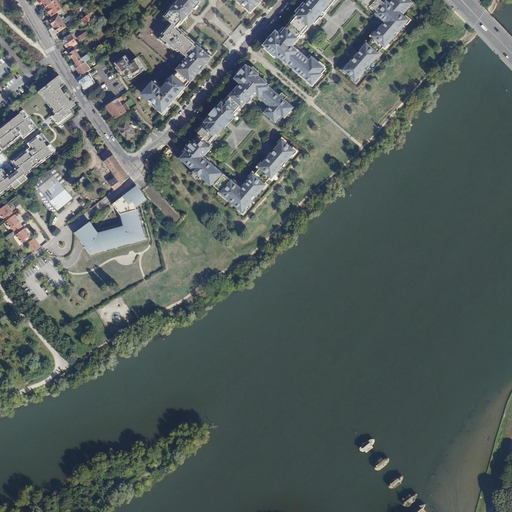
[(54,0),(46,7),(45,7),(52,16),(63,9),(55,0),(54,0)]
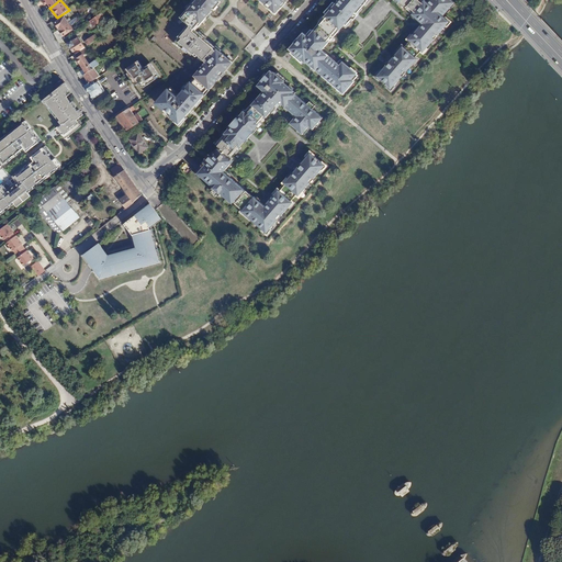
[(154,100),(179,123),(189,111),(192,107),(224,68),(232,59),(203,36),(192,27),(206,12),(216,0),(261,0),(276,12),(284,2),(285,0),(192,0),(178,17),(187,23),(177,34),(178,35),(176,38),(192,52),(194,49),(204,59),(176,93),(166,86),(154,100)]
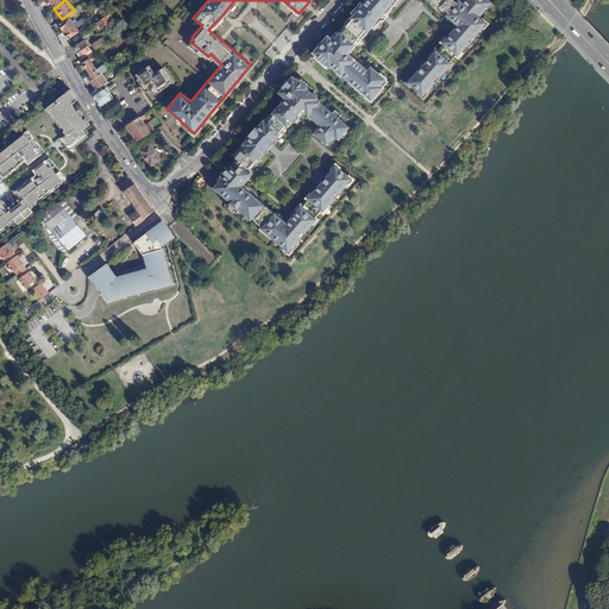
[(363,0),(333,37),(328,32),(313,49),(371,99),(389,80),(351,50),(391,0),(363,0)]
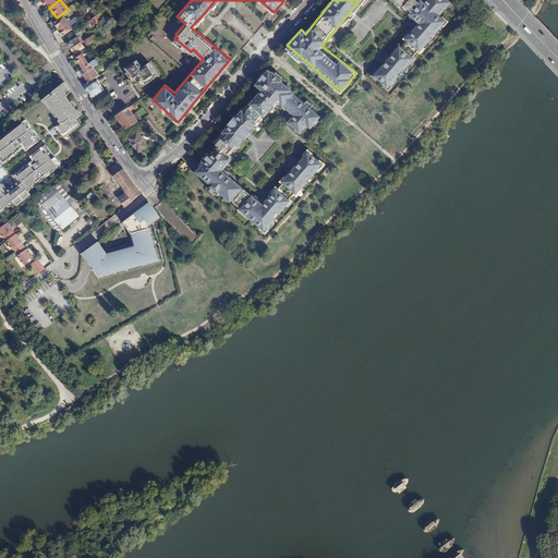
[(396,0),(397,0),(396,0),(399,0),(411,9),(409,12),(419,21),(403,37),(407,39),(402,45),(400,44),(373,73),(388,87),(415,56),(413,55),(419,48),(421,50),(447,19),(443,15),(452,1),(451,0),(424,0),(425,0),(424,0),(396,0)]
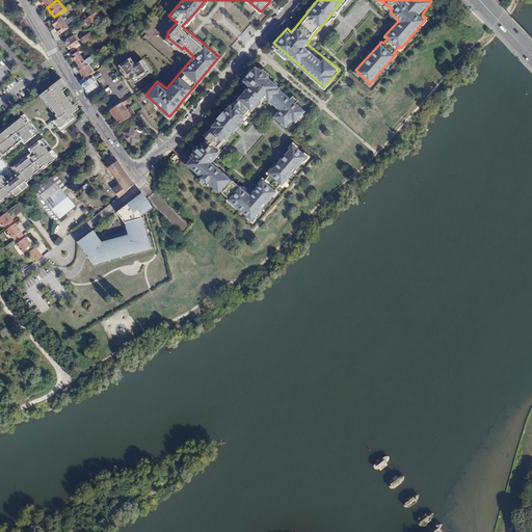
[(98,11),(86,20),(90,25),(101,17),(98,11)]
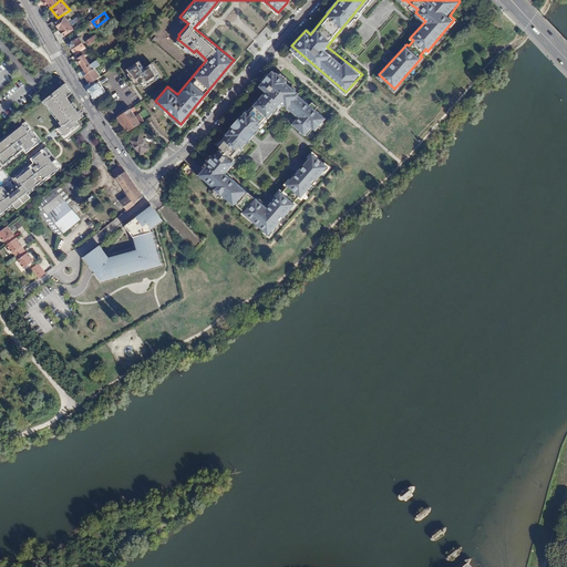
[(55,22),(60,29),(70,22),(65,16),(55,22)]
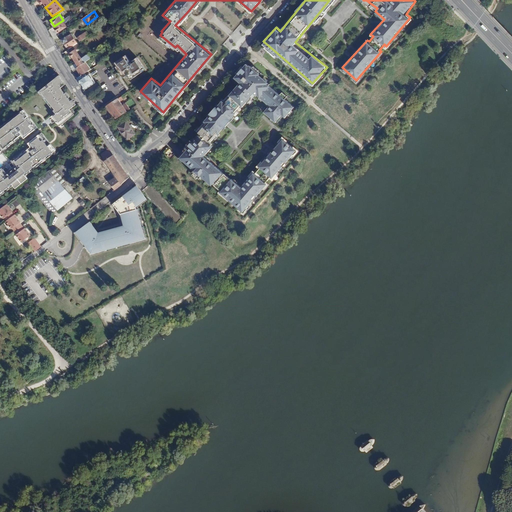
[(69,29),(63,20),(54,26),(49,30),(55,39),(69,29)]
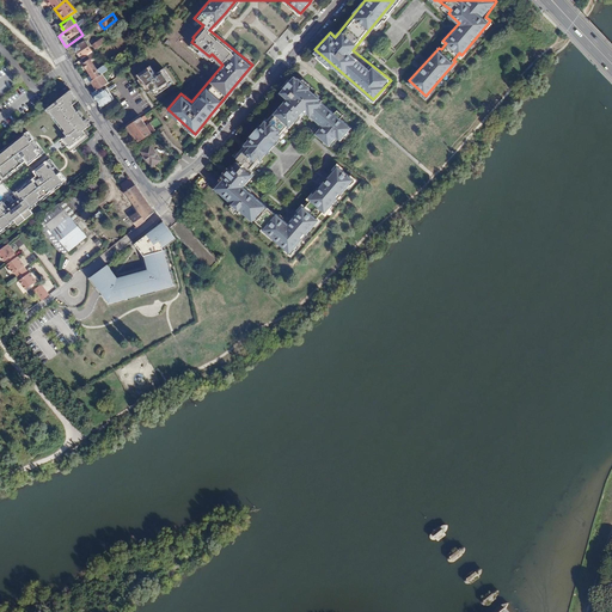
[(86,37),(74,46),(83,57),(95,49),(86,37)]
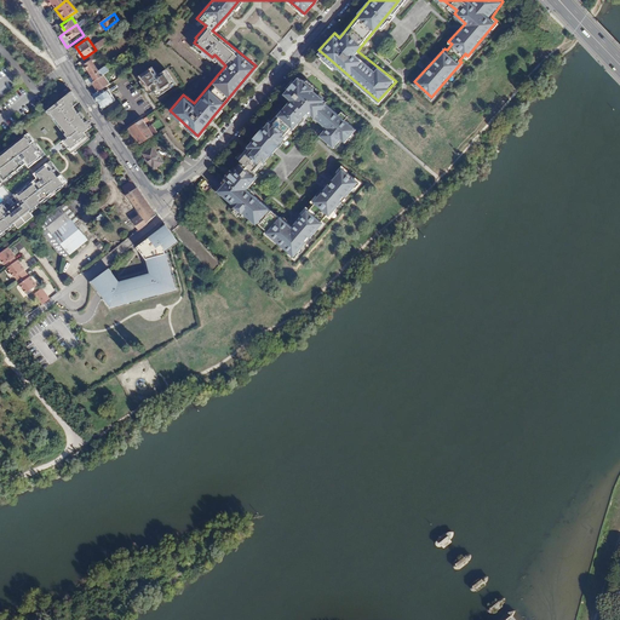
[(95,46),(98,51),(109,42),(107,39),(95,46)]
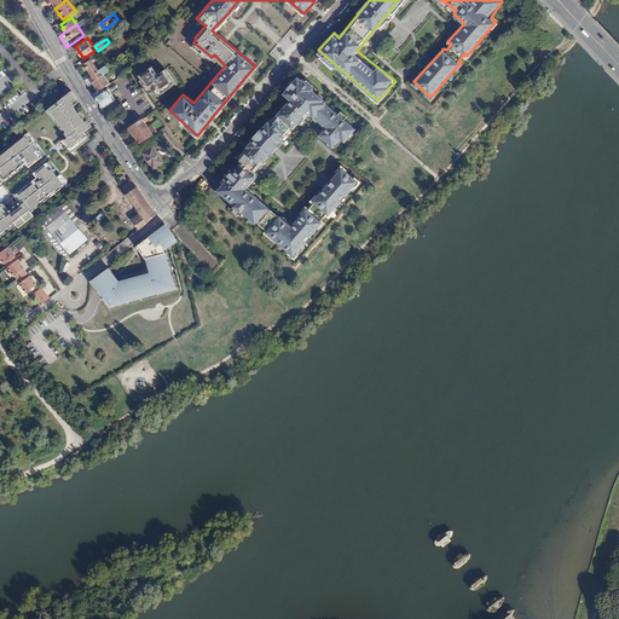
[(86,63),(92,75),(100,69),(93,58),(86,63)]
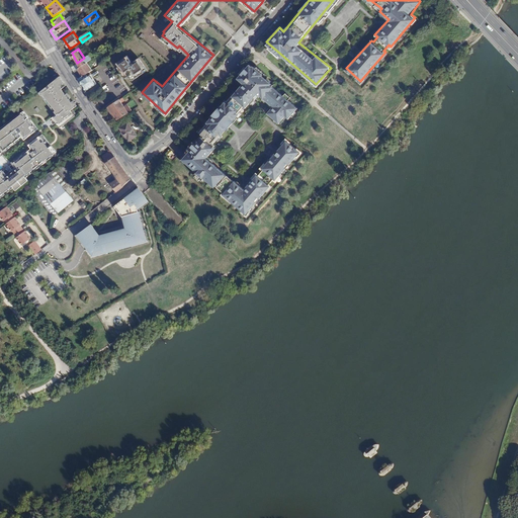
[(93,57),(90,53),(84,58),(77,63),(71,68),(74,72),(78,69),(88,62),(93,57)]
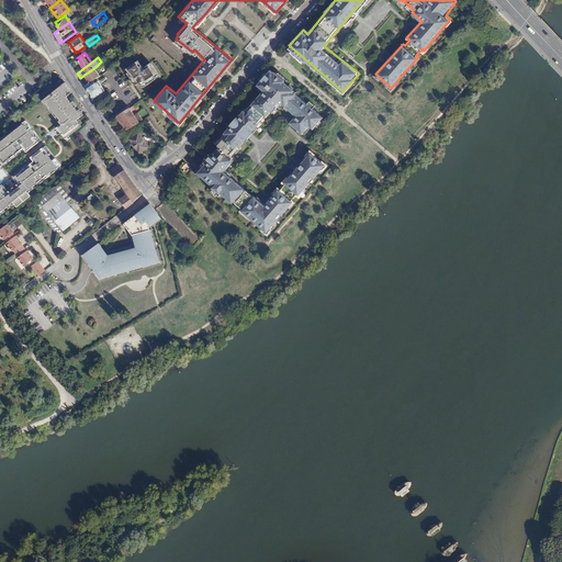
[(137,60),(125,69),(127,72),(126,74),(133,83),(135,82),(136,85),(138,83),(142,88),(155,79),(154,78),(157,75),(149,64),(142,68),(137,60)]
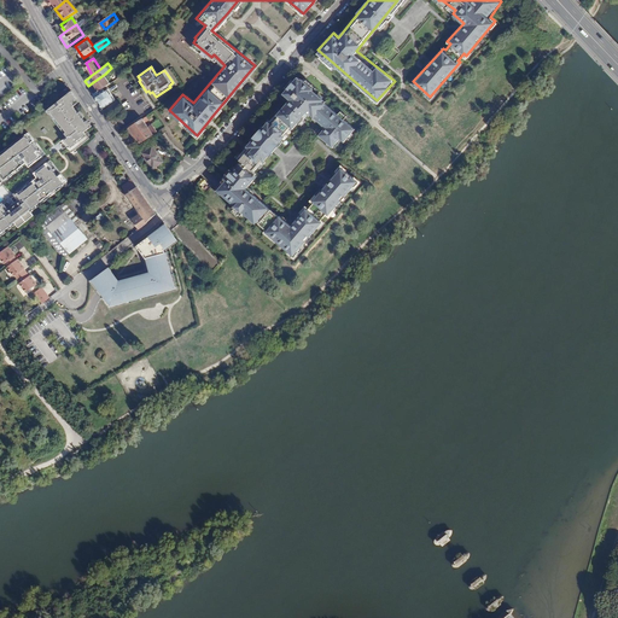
[(93,82),(98,91),(106,86),(111,82),(105,74),(93,82)]
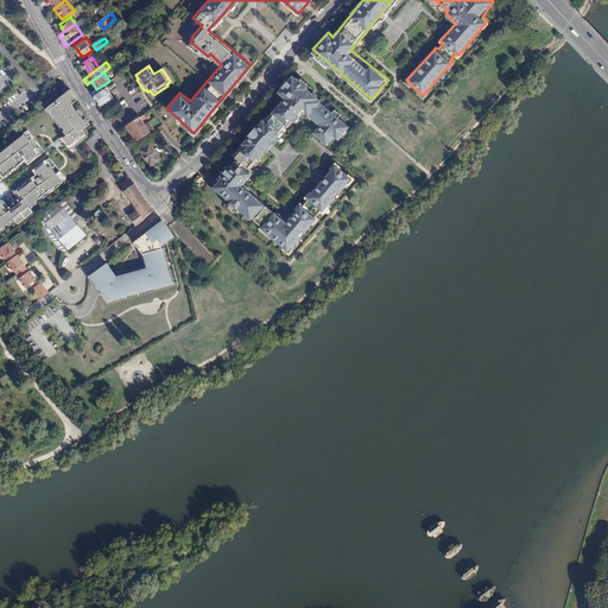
[(266,151),(282,132),(279,130),(284,122),(287,124),(301,108),(320,124),(314,131),(327,143),(334,134),(337,138),(348,125),(317,97),(318,95),(308,86),(309,84),(296,74),(295,75),(292,73),(278,89),(284,95),(271,111),(273,112),(267,119),(264,116),(242,141),(244,143),(234,153),(238,157),(229,166),(226,164),(221,170),(223,172),(211,185),(228,201),(227,203),(238,211),(240,208),(252,217),(263,227),(261,228),(289,252),(320,217),(317,216),(321,211),(323,214),(354,177),(335,163),(306,196),(309,198),(303,206),(301,203),(285,221),(273,210),(272,211),(264,204),(265,203),(241,183),(252,171),(251,170),(254,165),(259,159),(266,151)]
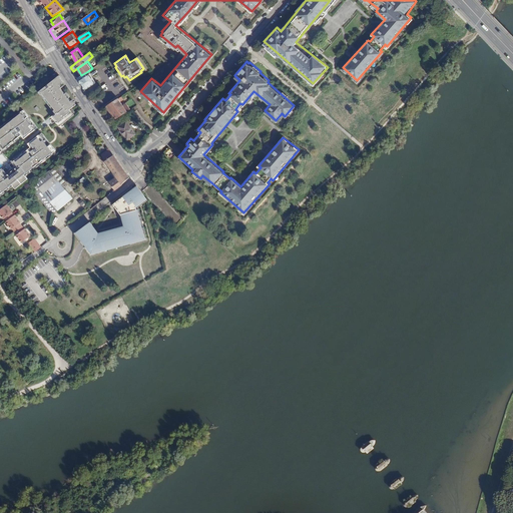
[(96,83),(88,71),(81,75),(77,78),(86,91),(96,83)]
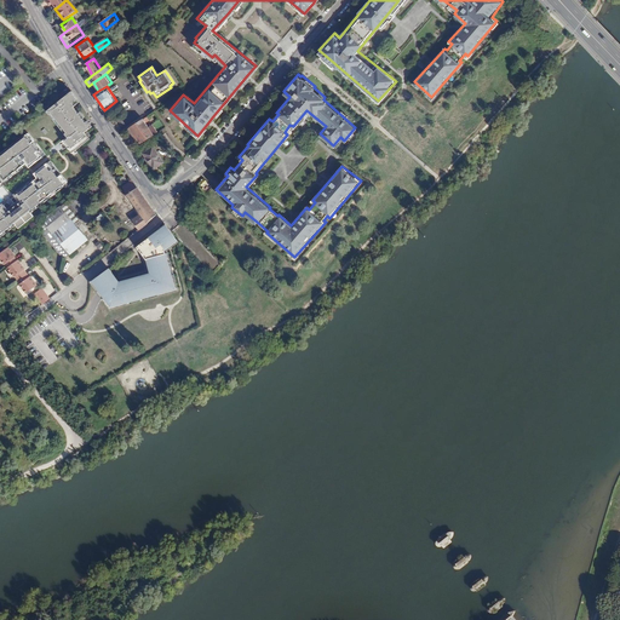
[(81,103),(74,93),(47,114),(70,138),(63,143),(74,156),(92,141),(89,135),(95,128),(76,108),(81,103)]
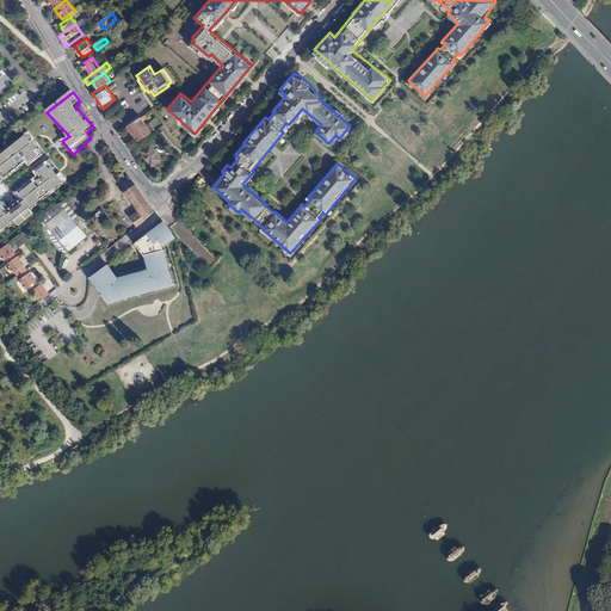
[(148,124),(142,117),(125,128),(131,135),(148,124)]
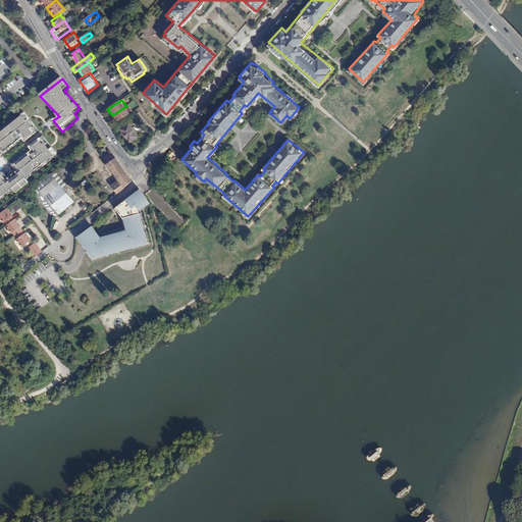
[(131,112),(126,106),(112,115),(117,122),(131,112)]
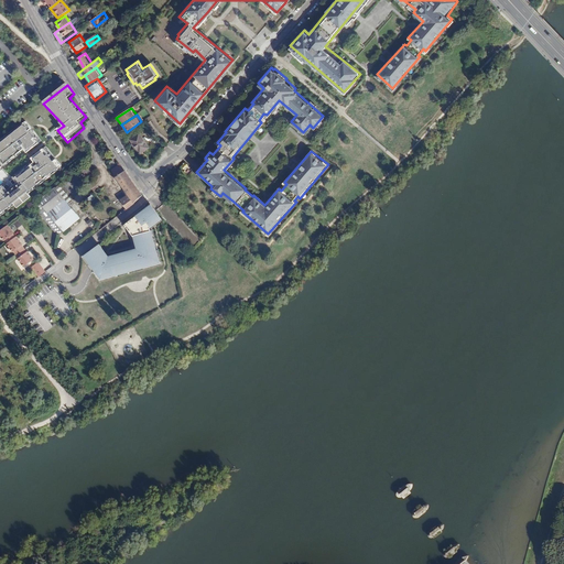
[(0,162),(7,169),(26,152),(29,155),(42,143),(26,126),(0,144),(0,162)]
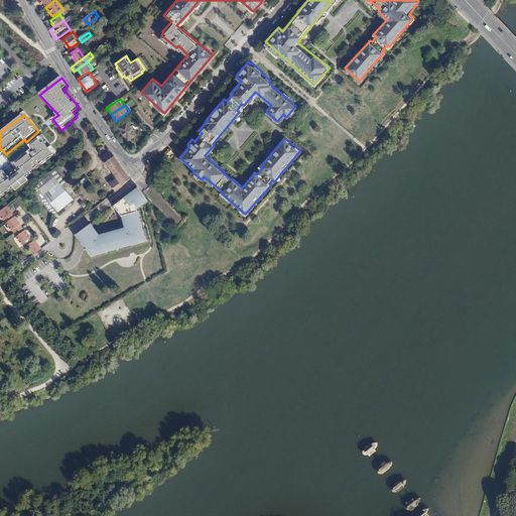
[(127,123),(119,129),(128,142),(136,136),(127,123)]
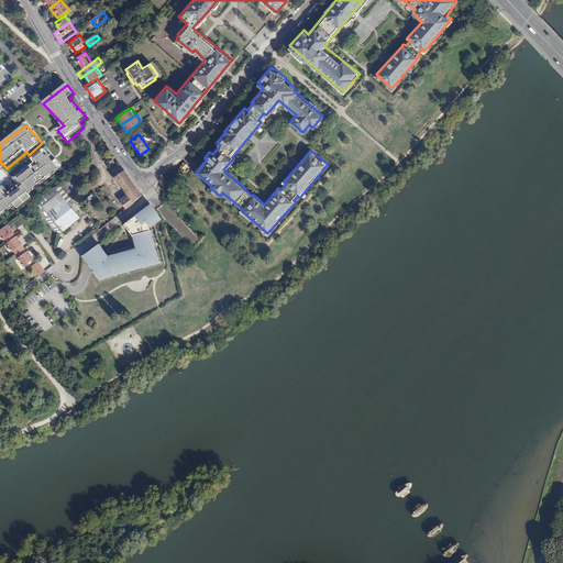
[(0,218),(66,167),(47,146),(32,158),(35,163),(13,178),(21,188),(9,197),(3,189),(0,191),(0,218)]
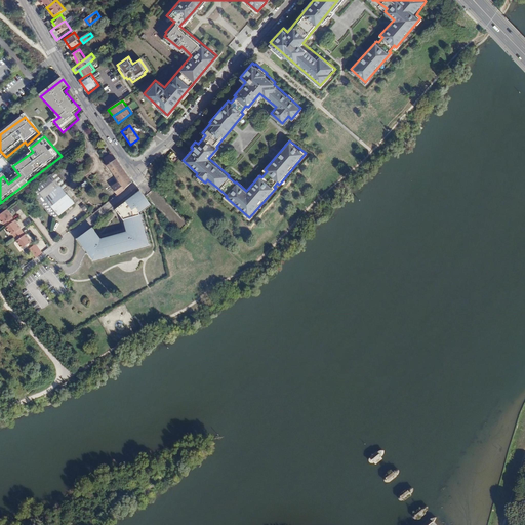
[(126,174),(111,152),(103,157),(116,176),(118,179),(126,174)]
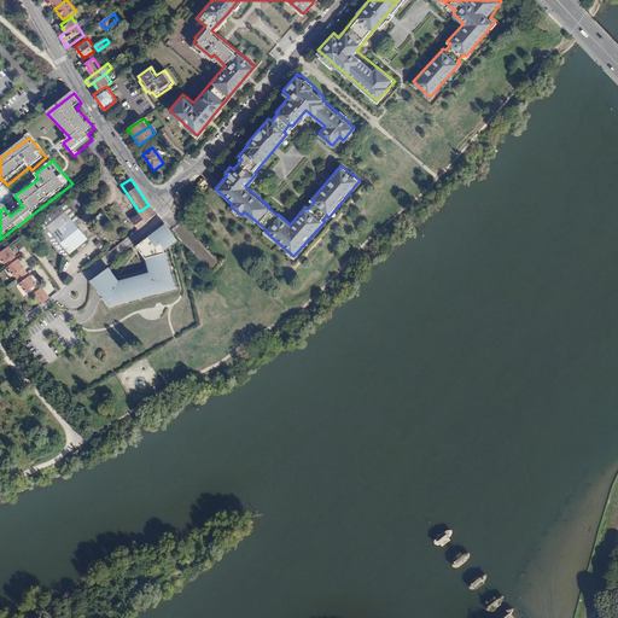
[(44,220),(71,254),(87,240),(74,223),(77,221),(63,204),(44,220)]
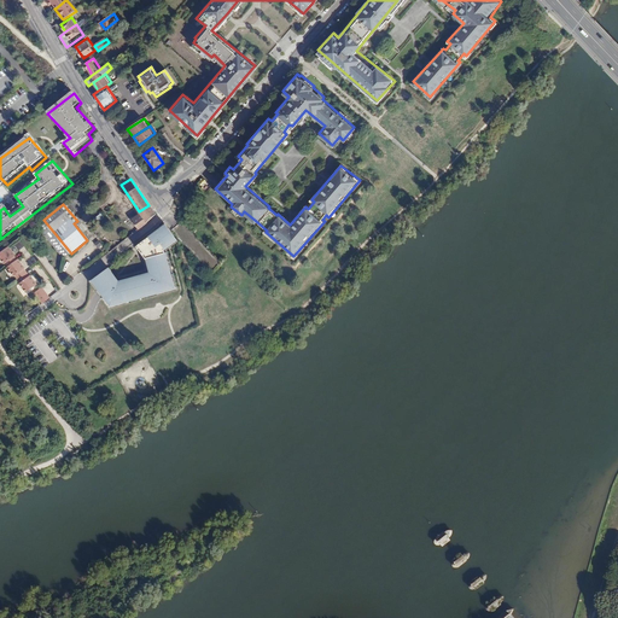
[(134,220),(139,227),(147,221),(155,214),(149,205),(139,211),(136,208),(135,209),(140,216),(134,220)]
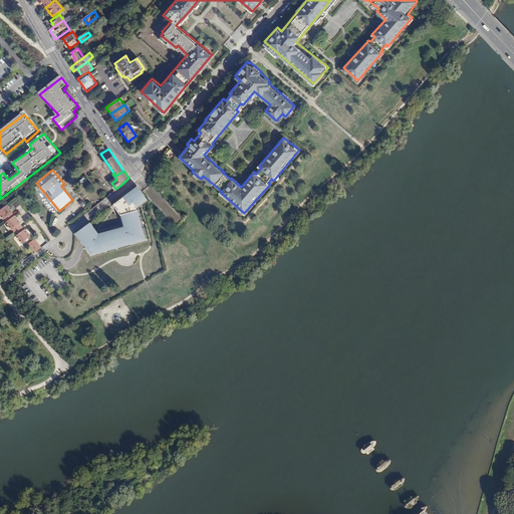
[(52,216),(59,211),(36,183),(29,189),(52,216)]
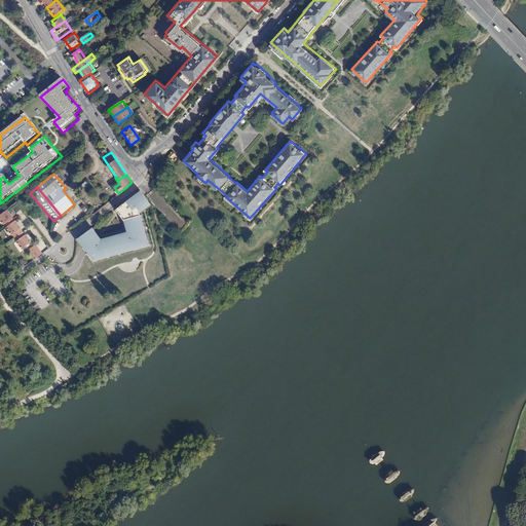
[(95,226),(78,238),(95,259),(153,243),(145,213),(142,214),(142,211),(154,201),(151,197),(143,188),(117,208),(125,218),(128,230),(103,237),(95,226)]
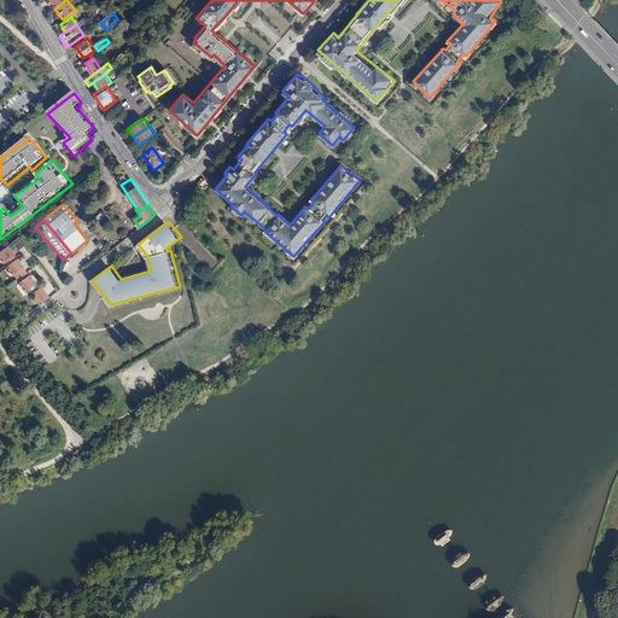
[(18,251),(24,245),(21,240),(15,245),(18,251)]
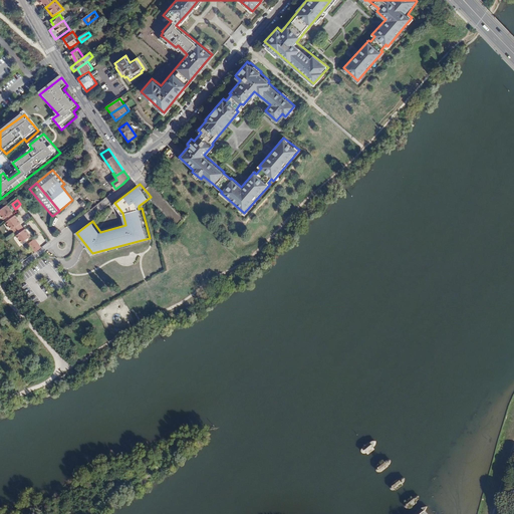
[(0,213),(4,219),(5,218),(7,220),(14,215),(12,212),(13,212),(8,205),(0,210),(0,213)]
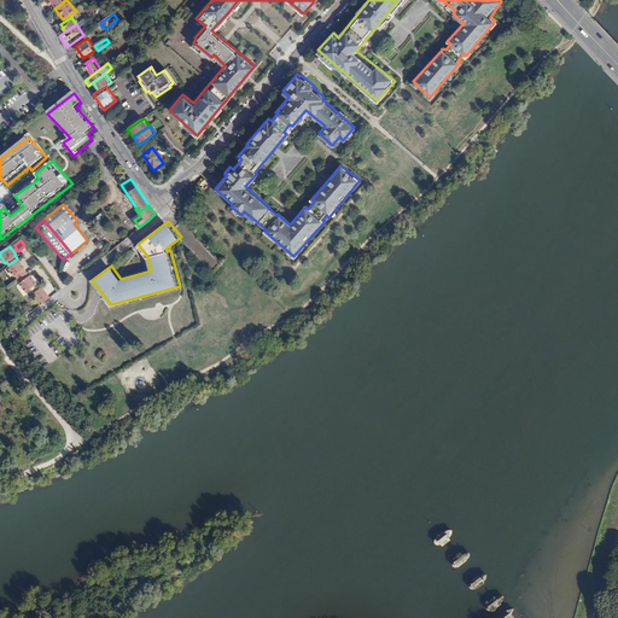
[(18,257),(17,258),(9,264),(7,266),(18,279),(27,272),(24,268),(25,267),(18,257)]
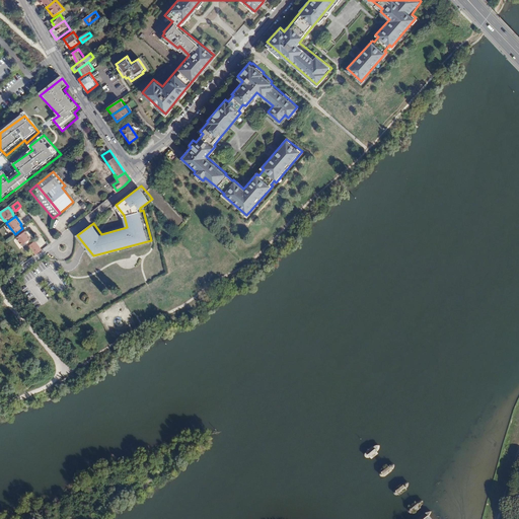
[(25,231),(22,228),(15,234),(17,236),(17,237),(23,245),(31,238),(25,230),(25,231)]
